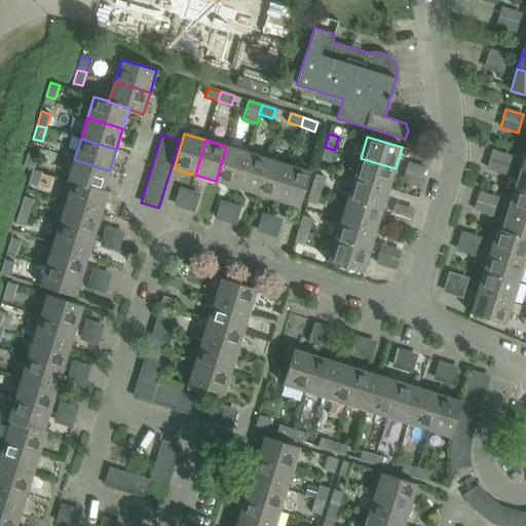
[(236,188),(248,153),(226,147),(216,181),(236,188)]
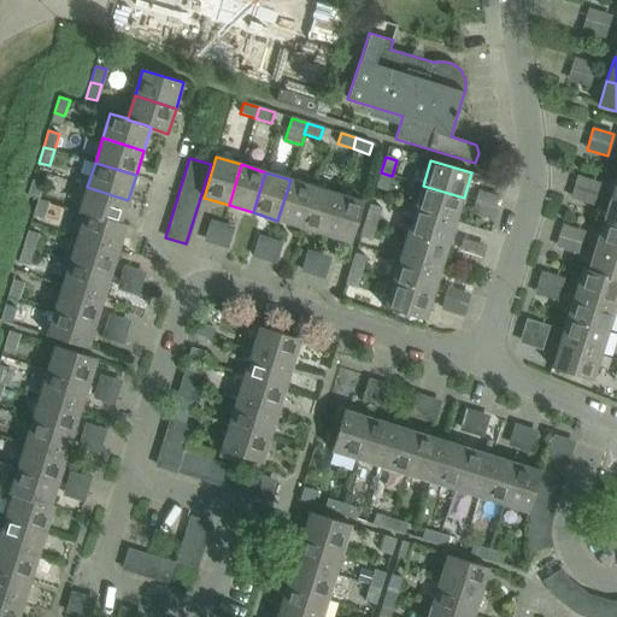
[(387,192),(392,176),(381,172),(376,188),(387,192)]
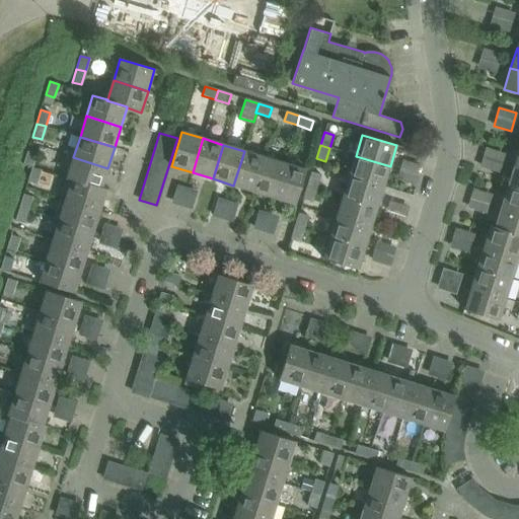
[(480,165),(498,171),(504,153),(487,147),(480,165)]
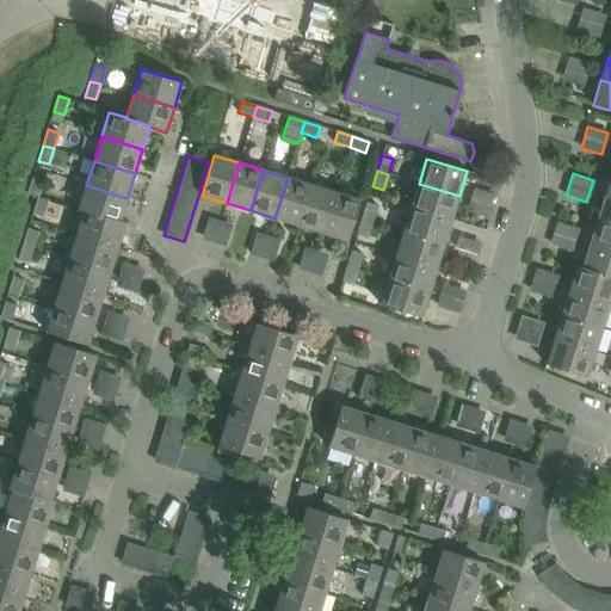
[(298,226),(312,185),(288,178),(275,218),(298,226)]
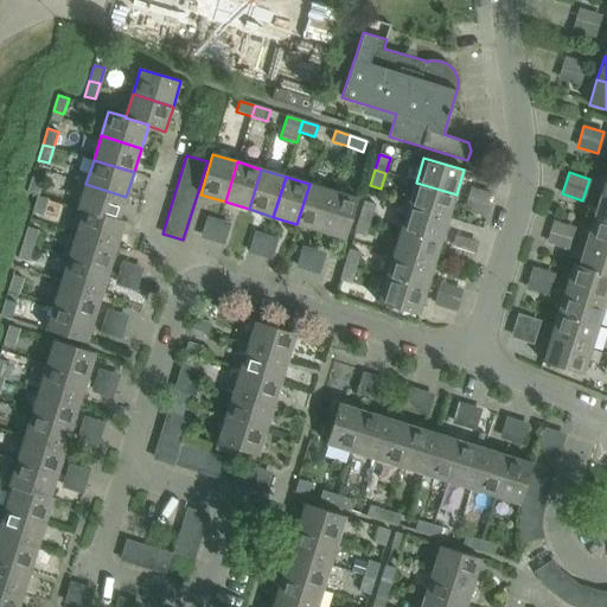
[(38,197),(43,180),(32,178),(27,193),(38,197)]
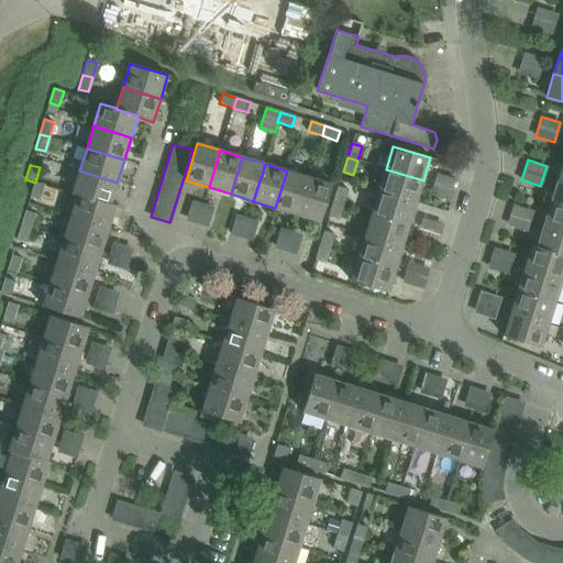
[(416,203),(423,180),(386,169),(378,191),(416,203)]
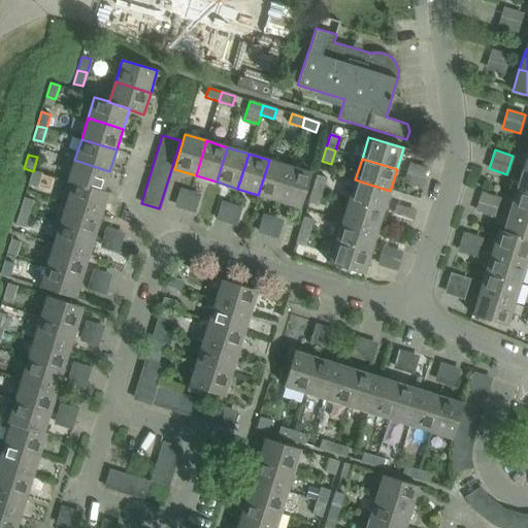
[(103,191),(109,171),(74,160),(68,182),(73,184),(73,183),(103,192),(103,191)]
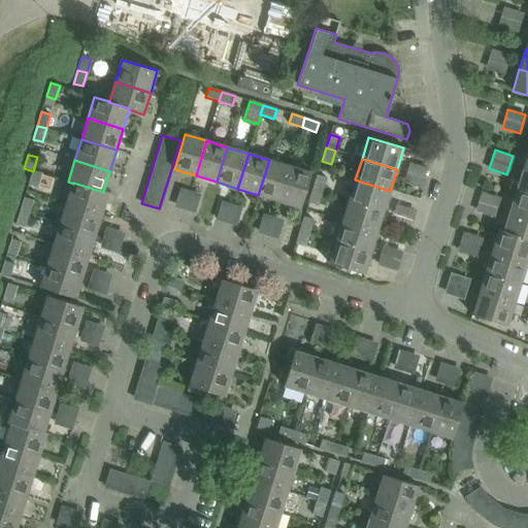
[(279,201),(290,166),(269,160),(258,195),(279,201)]
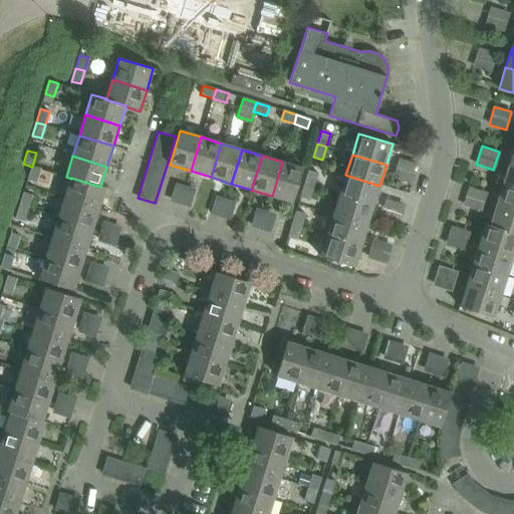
[(395,177),(412,183),(417,165),(400,159),(395,177)]
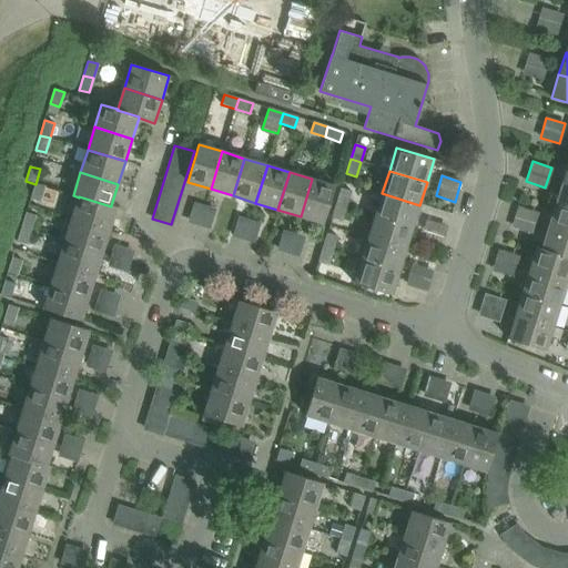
[(323,224),(335,186),(312,179),(301,216),(323,224)]
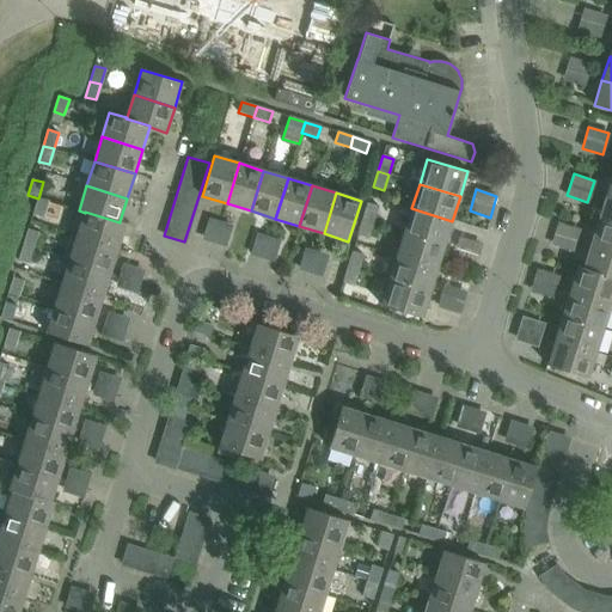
[(611,225),(611,199),(606,197),(598,221),(611,225)]
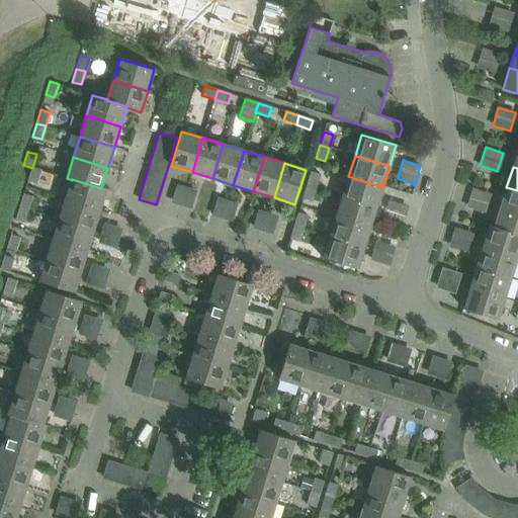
[(37,184),(41,171),(32,168),(28,181),(37,184)]
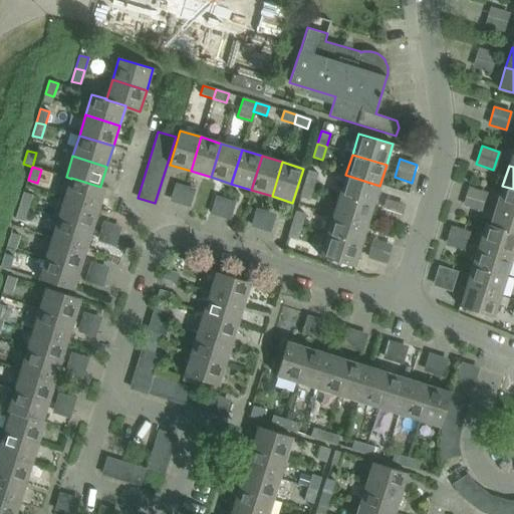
[(314,187),(318,174),(309,171),(305,184),(314,187)]
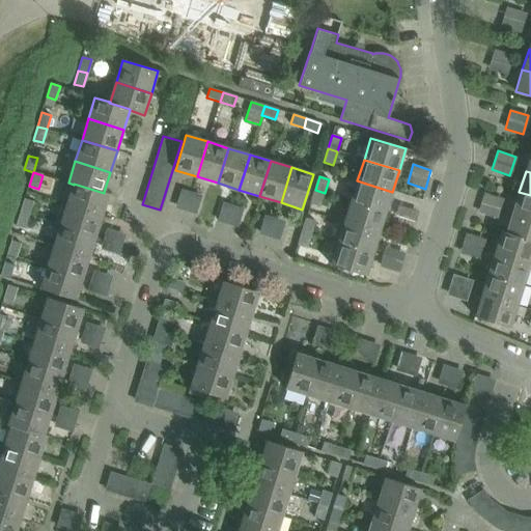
[(386,213),(392,192),(357,180),(351,201),(386,213)]
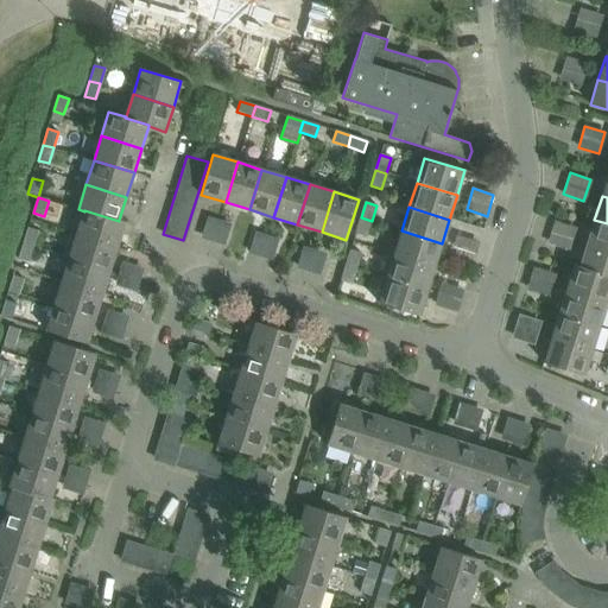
[(116,247),(125,221),(119,220),(119,221),(84,210),(84,211),(77,234),(116,247)]
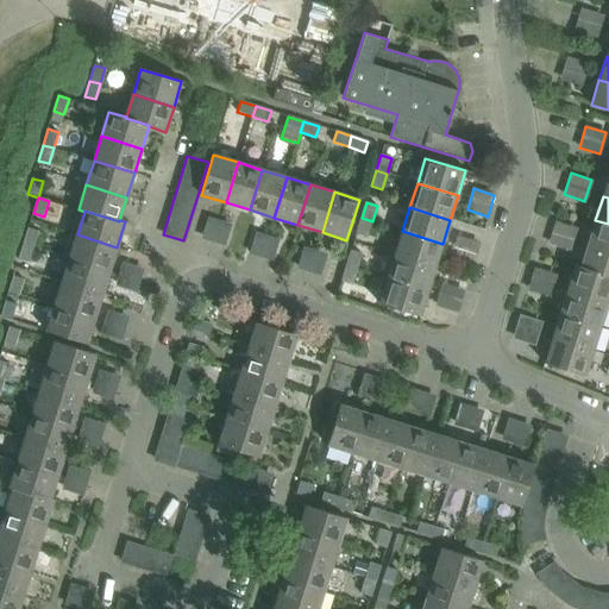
[(208,217),(202,237),(224,243),(230,223),(208,217)]
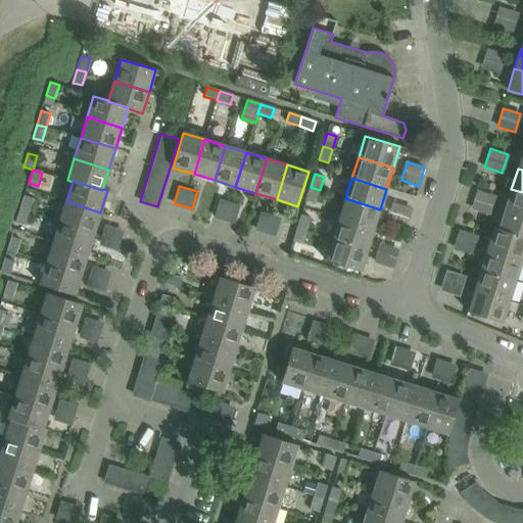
[(316,203),(320,190),(311,187),(306,200),(316,203)]
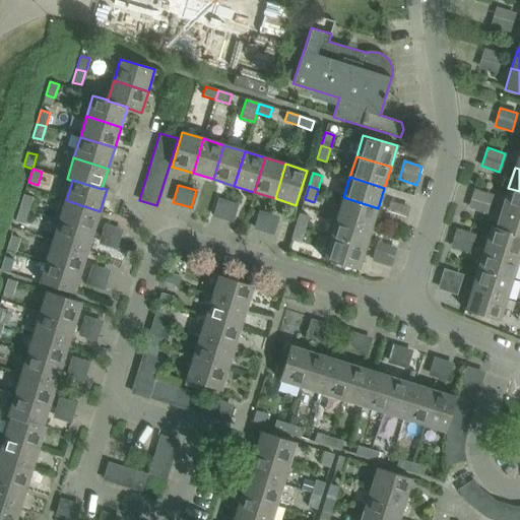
[(519,213),(519,191),(508,188),(502,208),(519,213)]
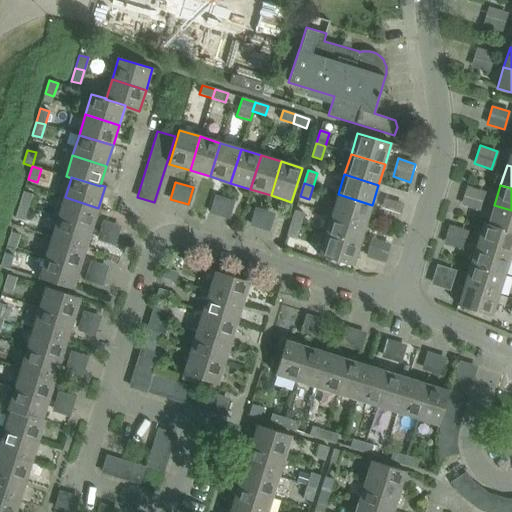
[(463,204),(480,209),(486,191),(469,186),(463,204)]
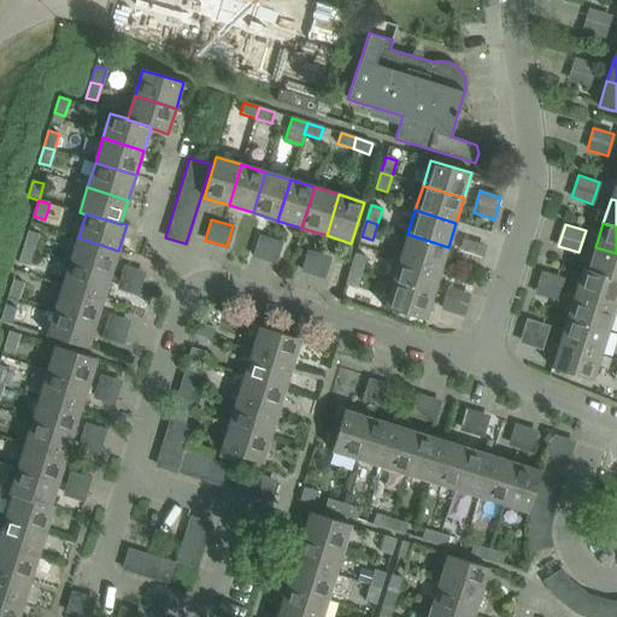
[(34,251),(39,235),(28,231),(23,247),(34,251)]
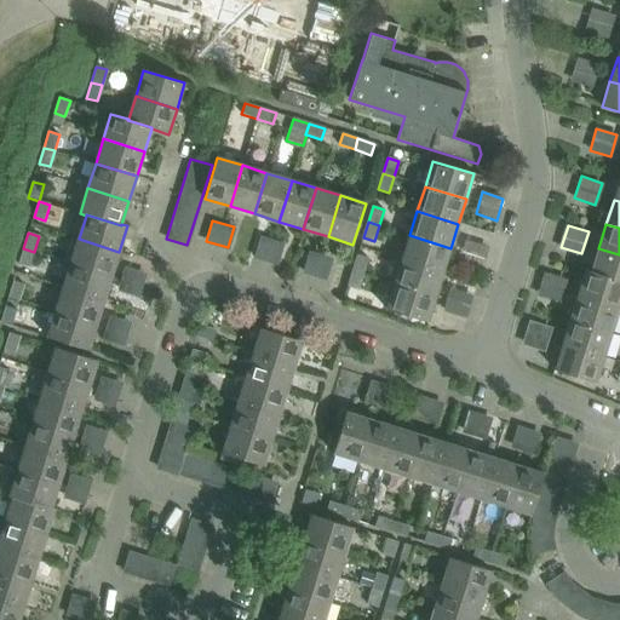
[(443,273),(451,248),(409,235),(402,259),(443,273)]
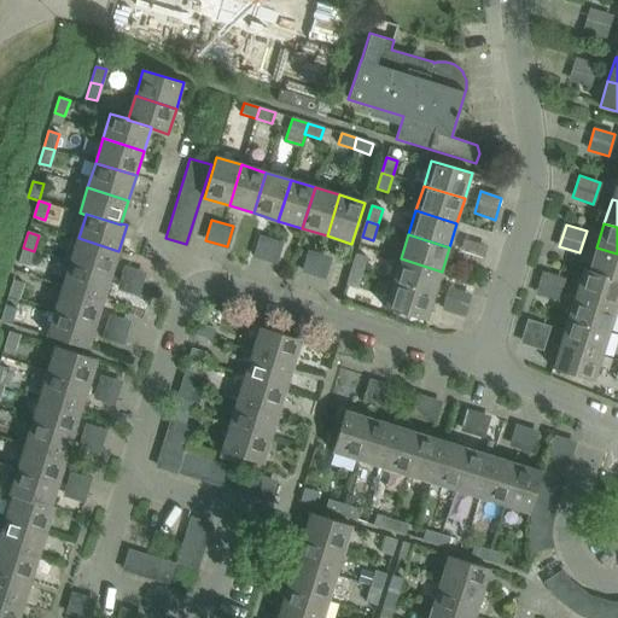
[(261,235),(255,256),(277,263),(283,243),(261,235)]
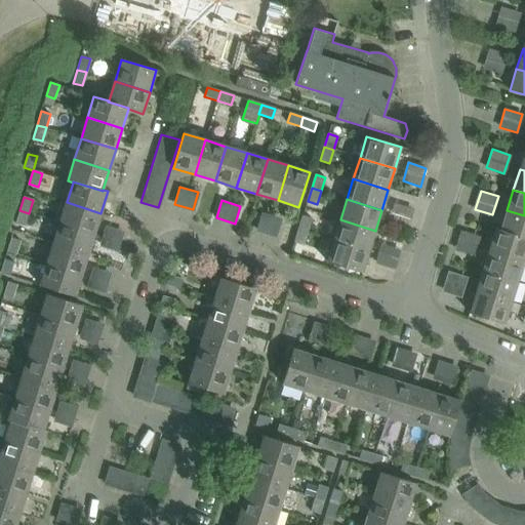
[(94,234),(101,213),(67,202),(59,223),(94,234)]
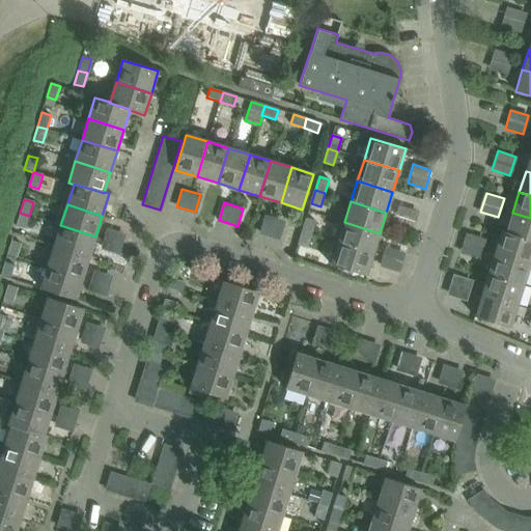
[(25,229),(29,216),(20,213),(16,226),(25,229)]
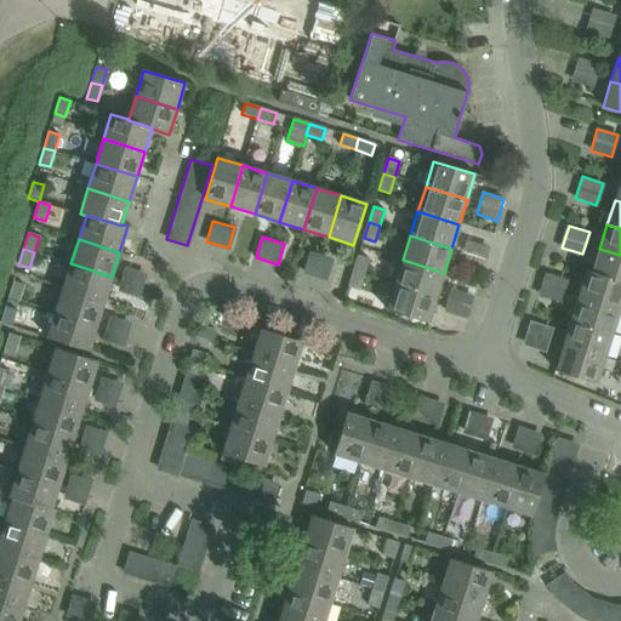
[(620,255),(599,249),(592,272),(592,273),(620,281),(620,255)]
